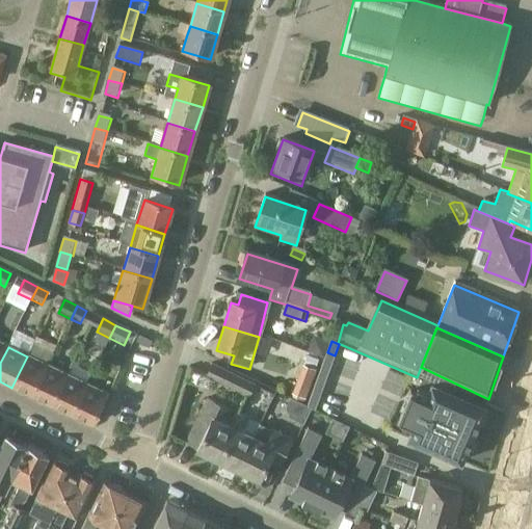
[(327,352),(323,364),(330,366),(335,355),(327,352)]
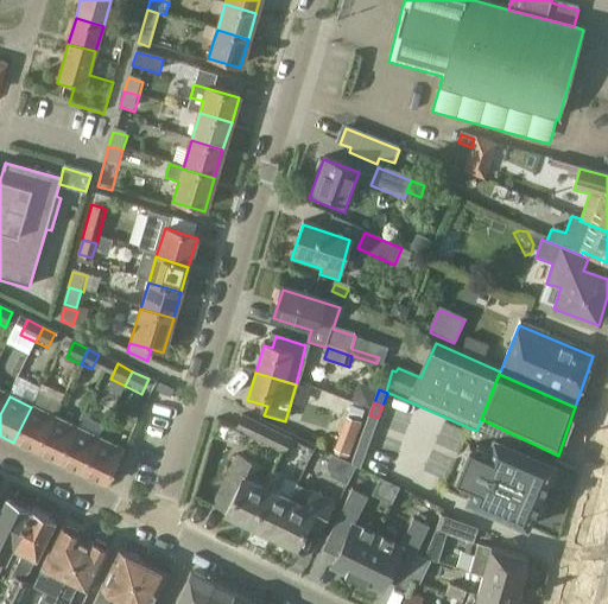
[(36,453),(54,418),(31,407),(13,443),(36,453)]
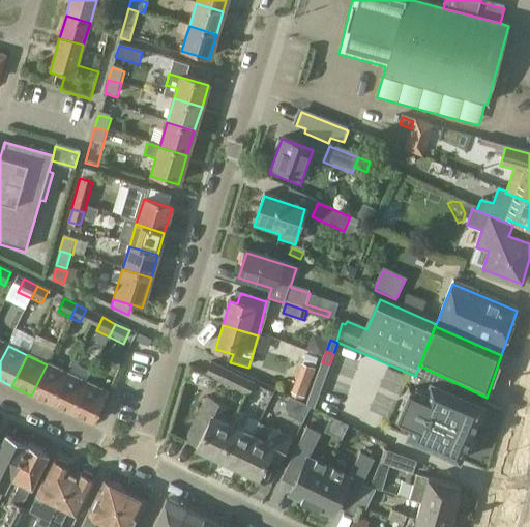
[(322,362),(318,373),(326,376),(329,364),(322,362)]
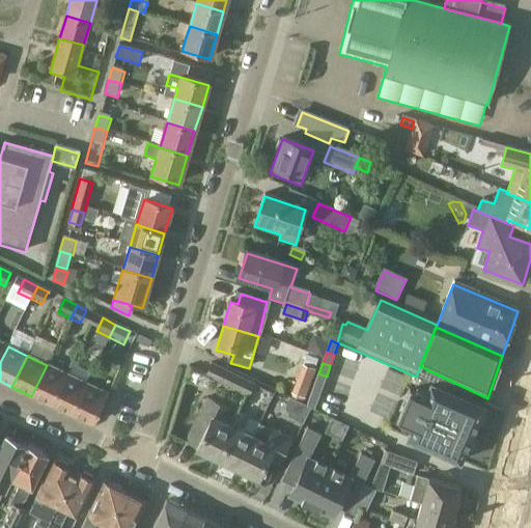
[(52,407),(66,376),(47,365),(31,396),(52,407)]
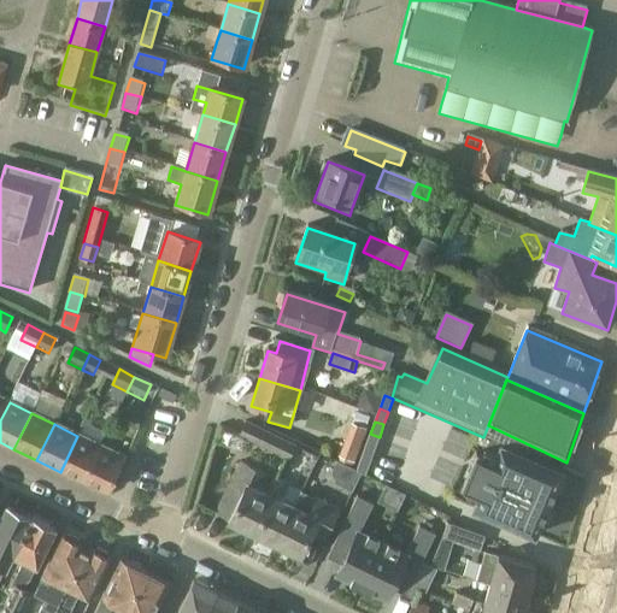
[(354,465),(366,430),(351,424),(338,459),(354,465)]
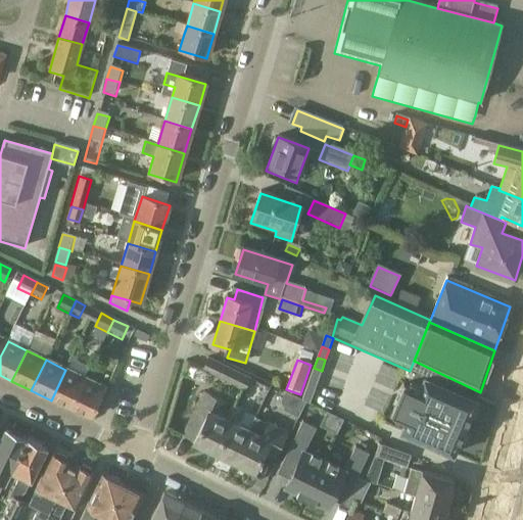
[(244,391),(249,380),(207,361),(202,371),(218,378),(244,391)]
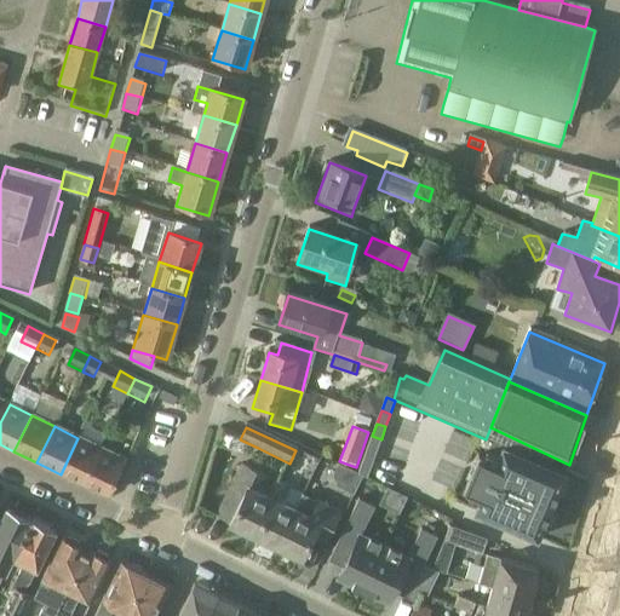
[(372,436),(367,449),(377,453),(382,439),(372,436)]
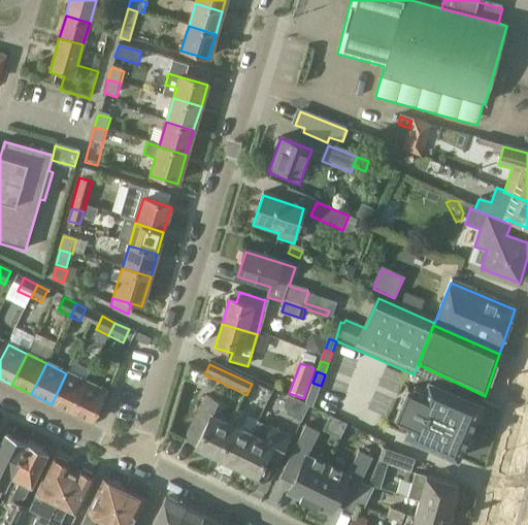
[(70,414),(86,383),(66,373),(52,404),(70,414)]
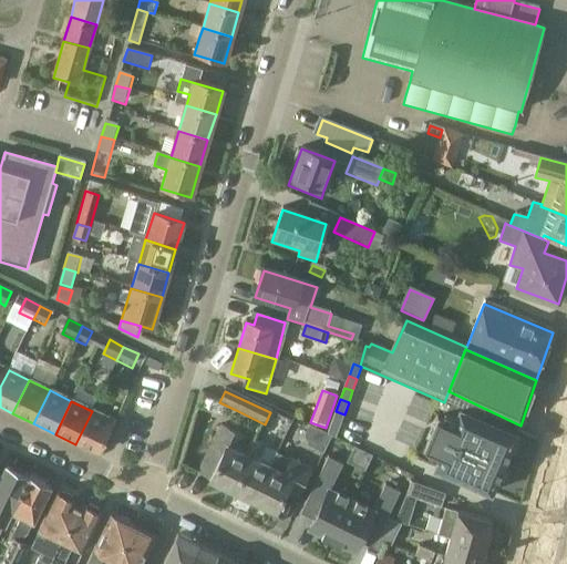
[(92,411),(75,444),(98,455),(113,421),(92,411)]
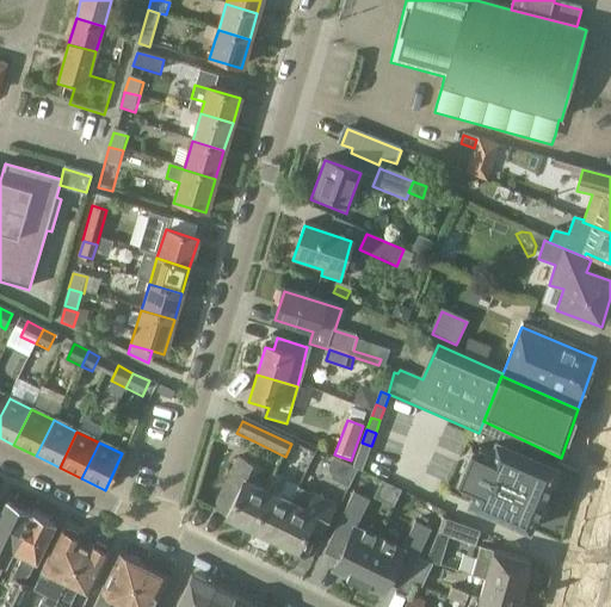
[(362,443),(357,456),(366,458),(371,446),(362,443)]
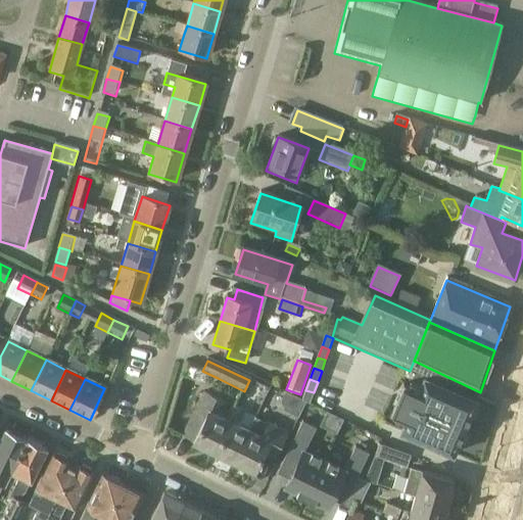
[(403,386),(391,413),(407,419),(400,433),(453,457),(476,402),(424,379),(418,392),(403,386)]
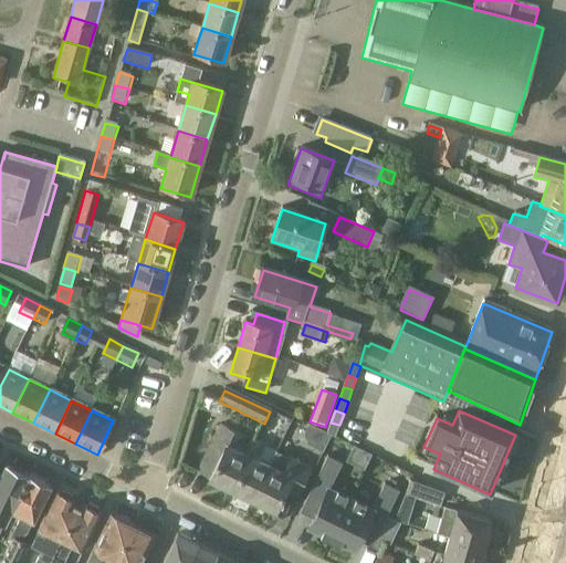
[(331,423),(327,434),(335,437),(339,425),(331,423)]
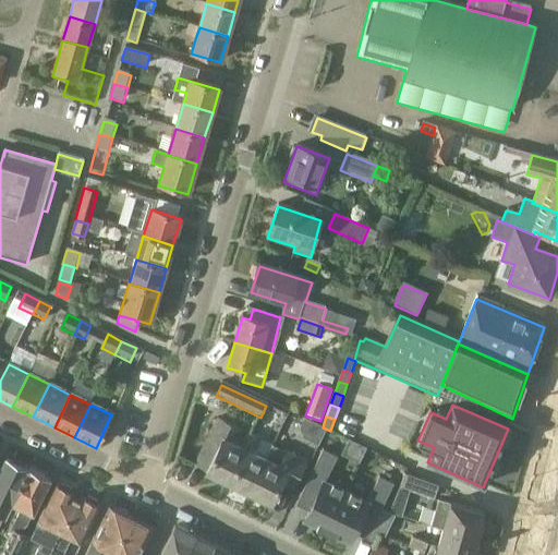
[(304,420),(300,430),(304,441),(318,447),(326,431),(324,430),(320,429),(304,420)]
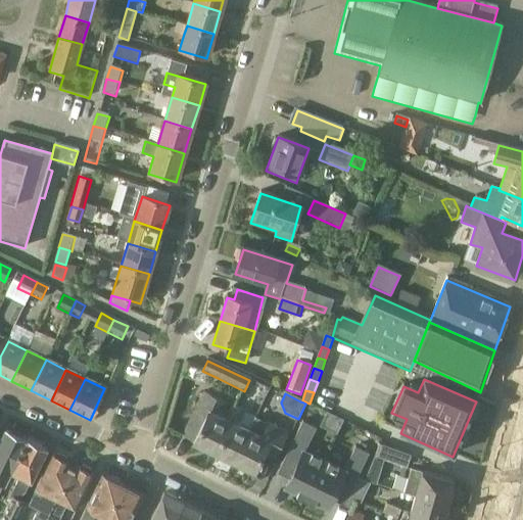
[(212,454),(235,410),(234,410),(228,421),(217,416),(223,403),(204,394),(191,420),(202,425),(192,444),(212,454)]
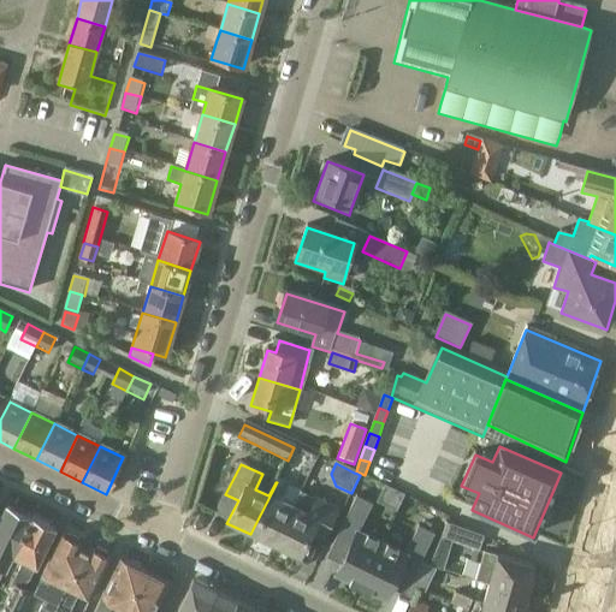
[(274,546),(294,509),(278,501),(286,486),(277,482),(250,534),(274,546)]
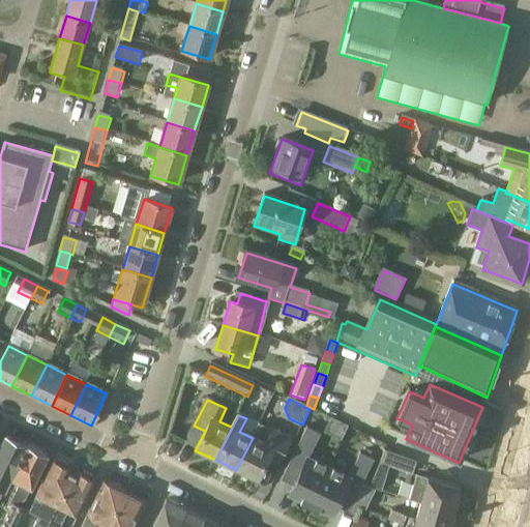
[(253,438),(236,470),(258,480),(266,461),(278,467),(291,440),(270,431),(259,426),(253,438)]
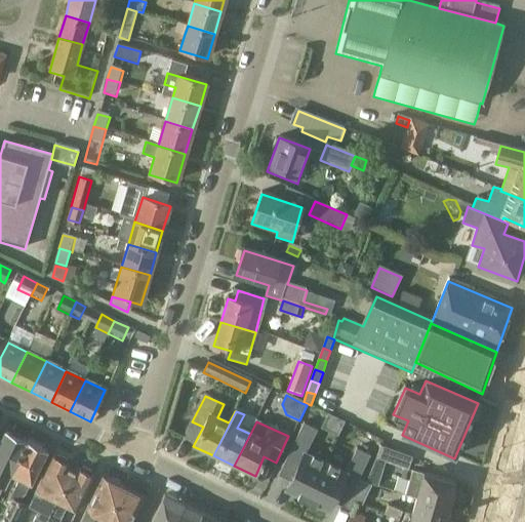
[(303,424),(280,471),(291,476),(284,490),(307,502),(325,464),(305,453),(316,431),(303,424)]
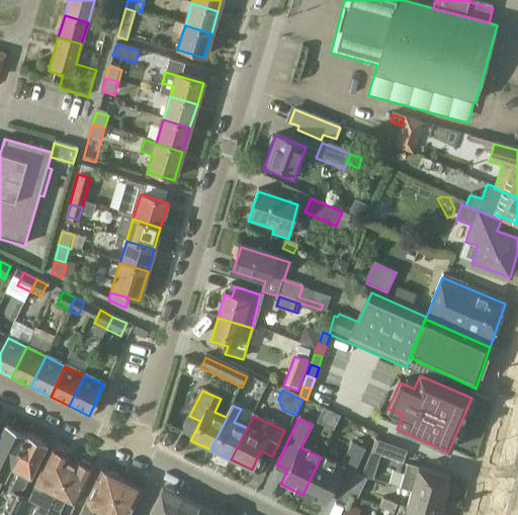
[(10,468),(26,436),(5,426),(0,436),(0,478),(4,481),(10,468)]
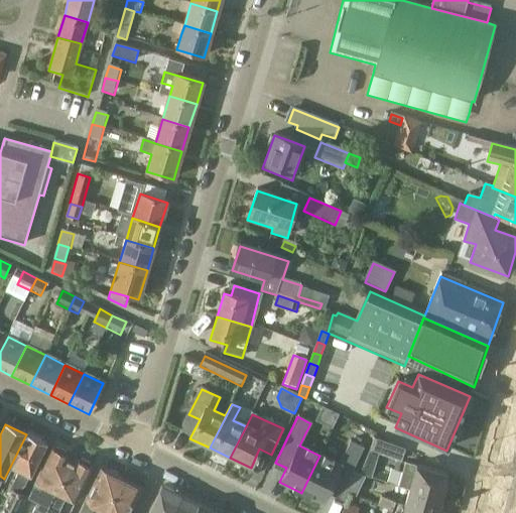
[(26,434),(10,467),(19,471),(0,509),(0,512),(12,512),(29,477),(45,443),(26,434)]
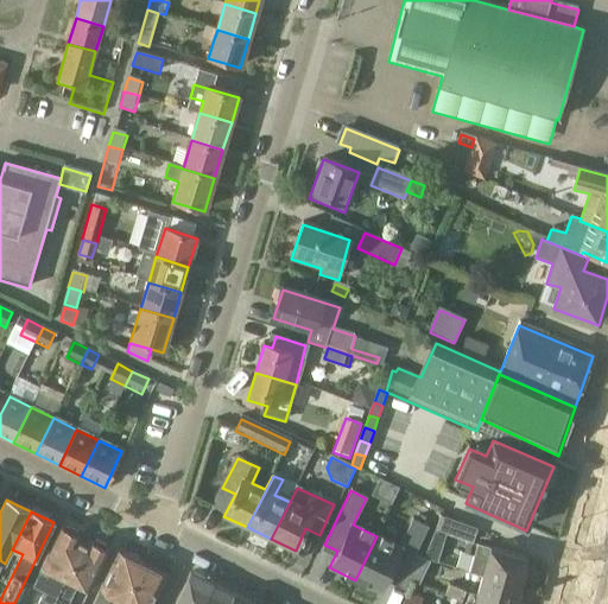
[(442,517),(437,532),(474,544),(479,531),(442,517)]
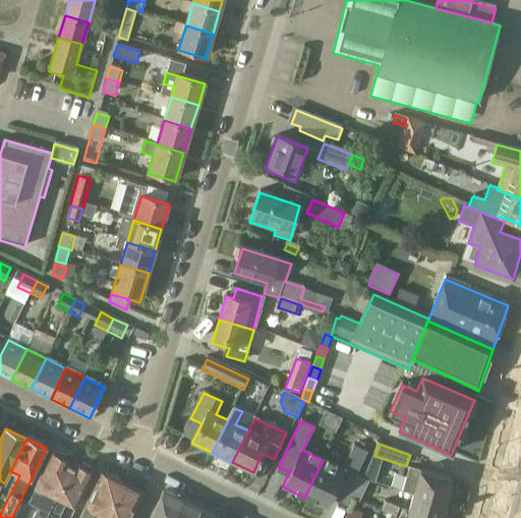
[(323,460),(304,498),(326,508),(333,494),(344,499),(366,453),(353,447),(342,469),(323,460)]
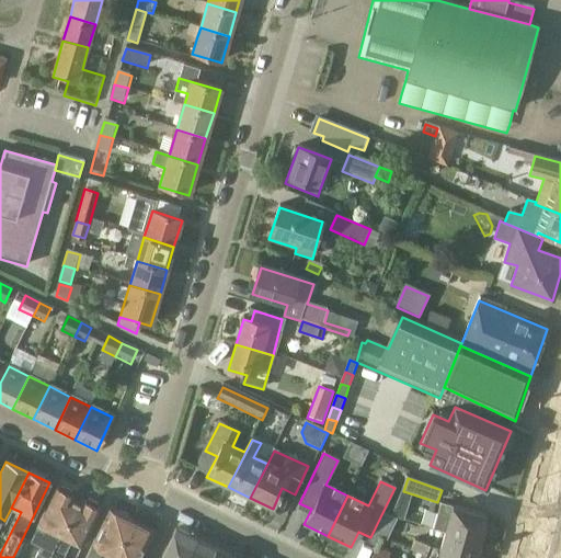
[(39,524),(30,544),(41,549),(36,557),(50,557),(61,535),(78,500),(56,489),(39,524)]
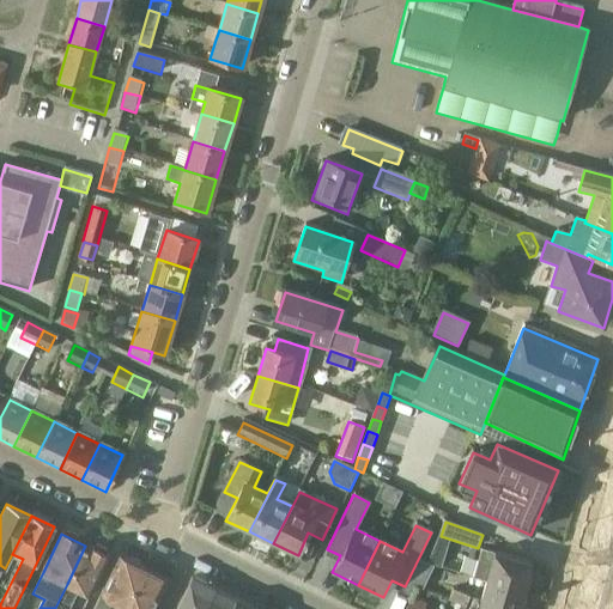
[(72,608),(80,590),(91,596),(109,559),(85,546),(67,584),(55,608),(72,608)]
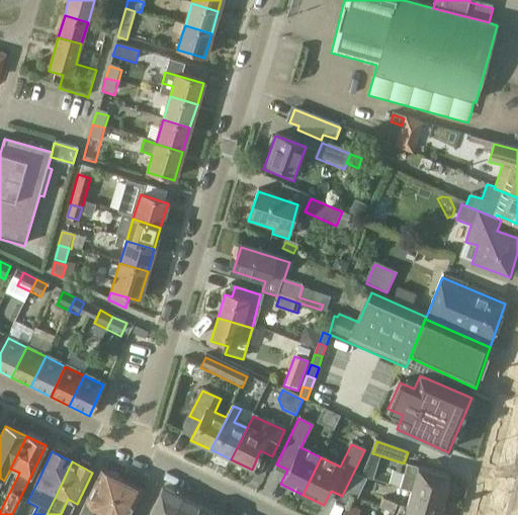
[(406,465),(399,490),(411,494),(441,502),(448,478),(418,469),(406,465)]
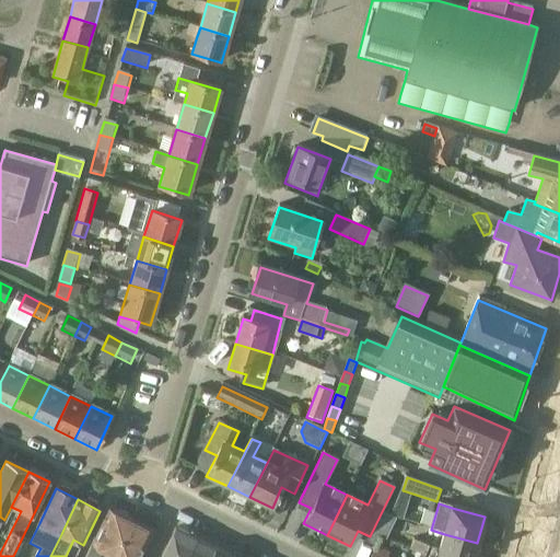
[(114,556),(130,521),(109,511),(86,556),(102,556),(104,552),(114,556)]
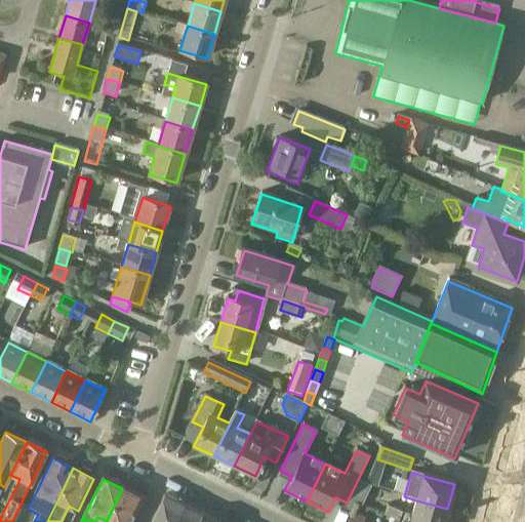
[(122,488),(107,521),(131,521),(143,498),(122,488)]
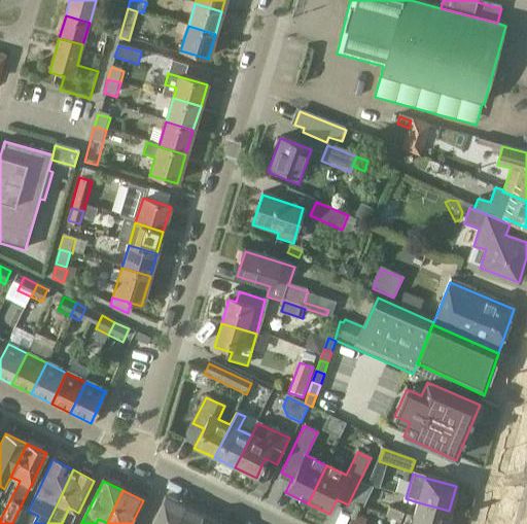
[(176,523),(184,508),(166,499),(153,523),(176,523)]
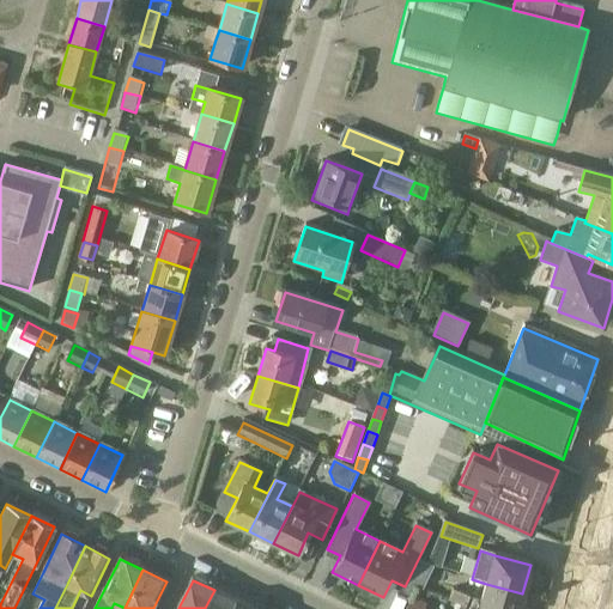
[(519,608),(522,594),(486,584),(479,608),(519,608)]
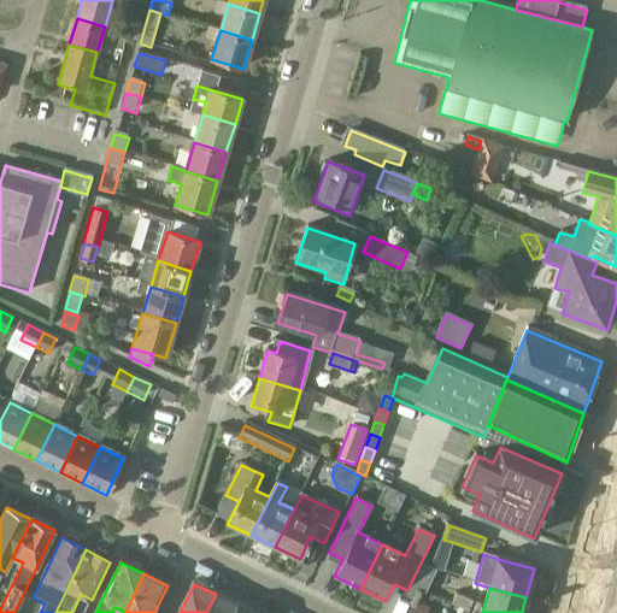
[(233,612),(238,605),(216,594),(206,612),(233,612)]
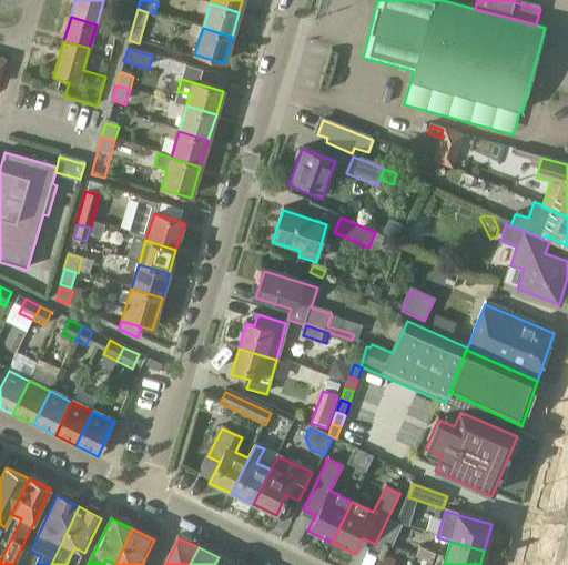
[(433,564),(435,556),(418,550),(414,558),(426,564),(433,564)]
